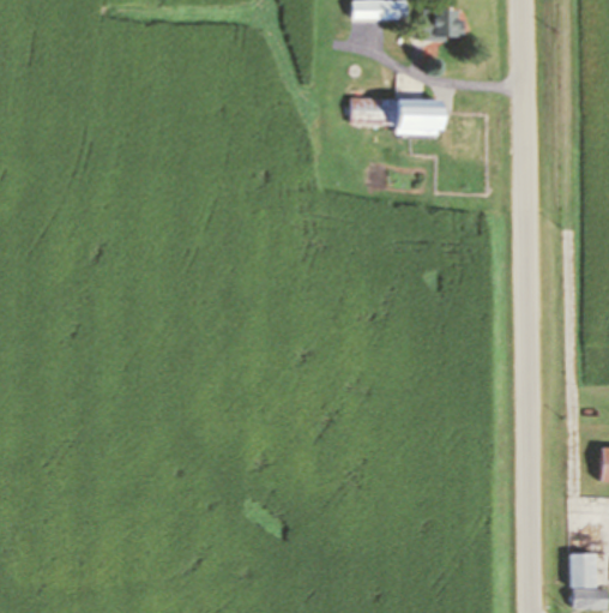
[(351,0),(409,0),(409,18),(351,18),(351,0)]
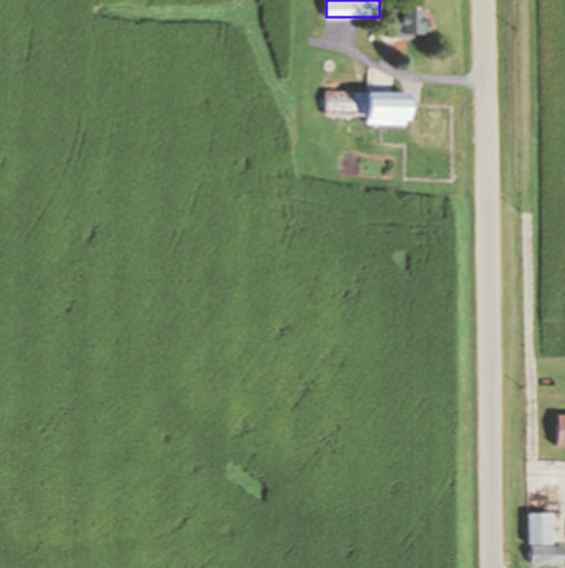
[(389,7),(388,37),(410,37),(410,33),(427,33),(427,18),(422,18),(422,8),(389,7)]
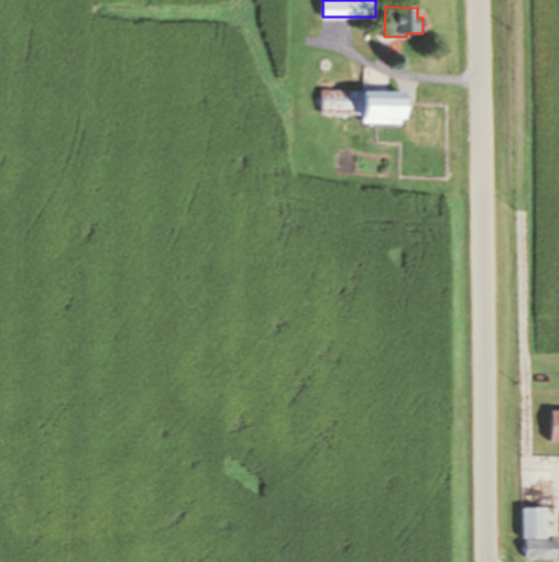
[(403,91),(403,101),(403,122),(379,122),(363,121),(363,116),(325,116),(326,90),(403,91)]
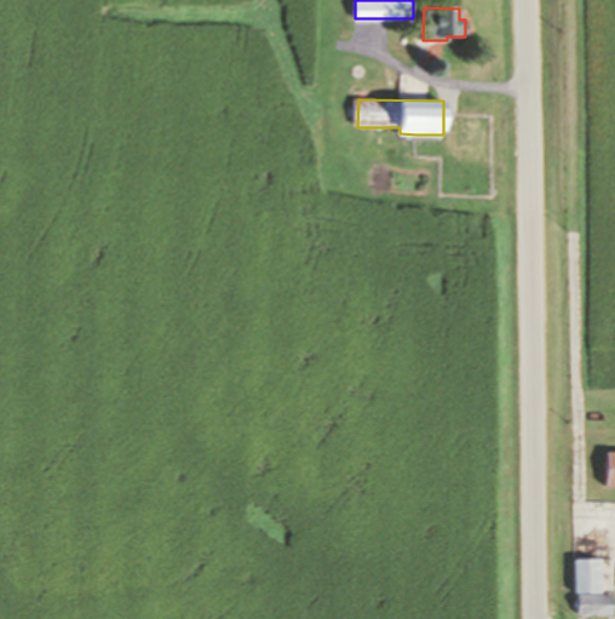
[(614,486),(603,486),(604,451),(614,451),(614,486)]
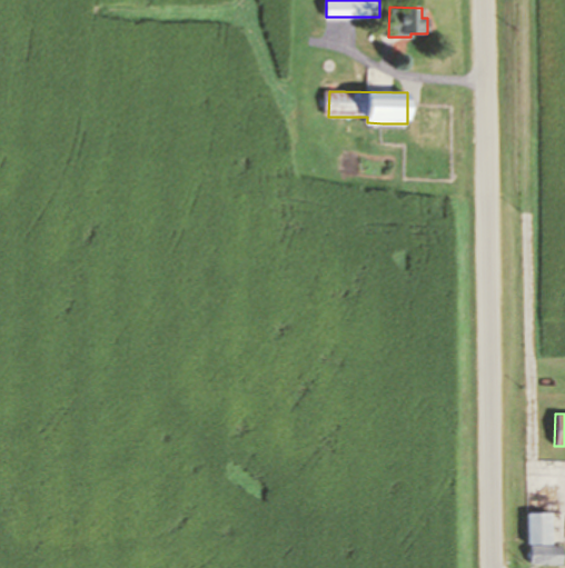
[(528,511),(528,544),(551,544),(552,512),(528,511)]
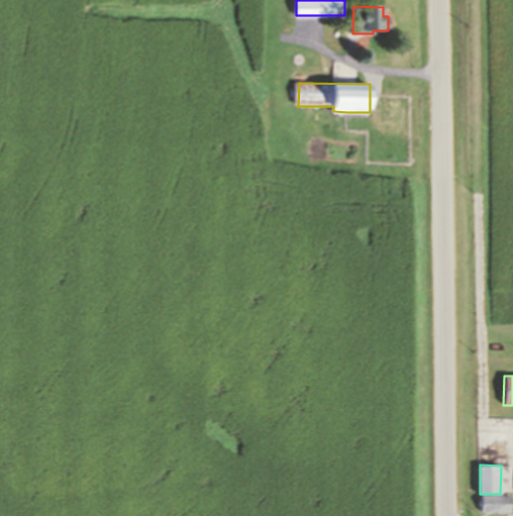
[(512,512),(482,511),(482,495),(512,496),(512,512)]
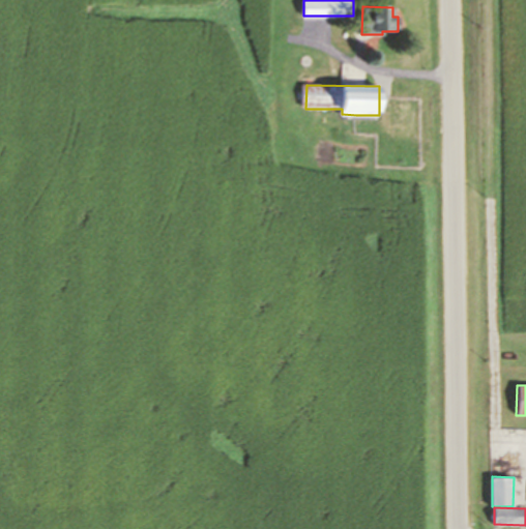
All buildings are outlined.
